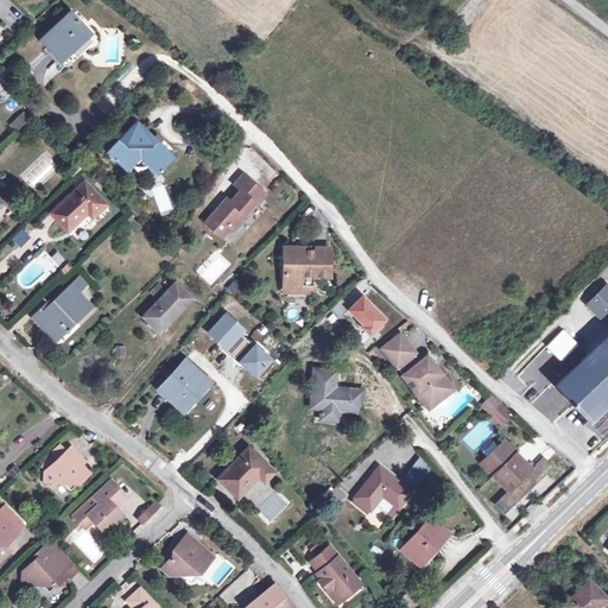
[(30,0),(20,7),(29,17),(38,8),(31,0),(30,0)]
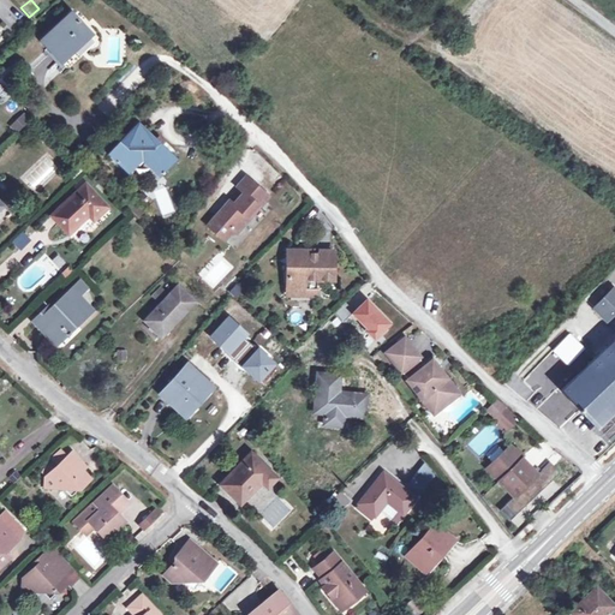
[(71,11),(40,39),(59,59),(90,31),(71,11)]
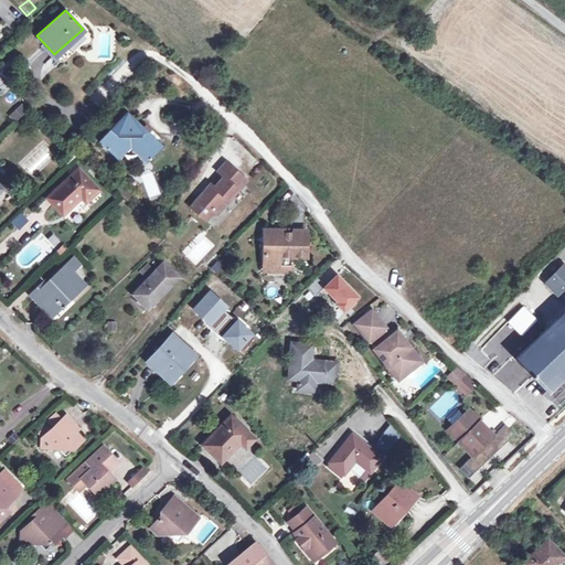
[(25,109),(11,95),(3,103),(12,113),(14,112),(18,116),(25,109)]
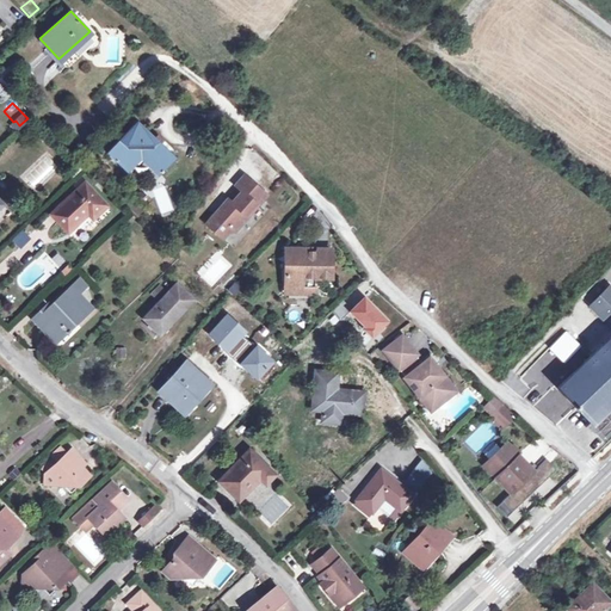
[(107,153),(124,168),(140,152),(159,171),(173,155),(137,122),(107,153)]
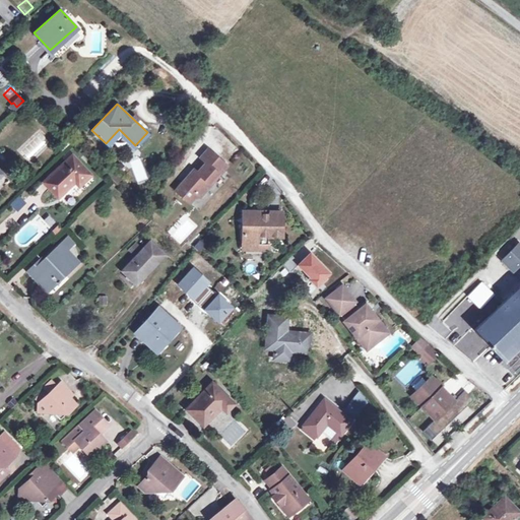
[(62,149),(70,142),(66,138),(59,145),(62,149)]
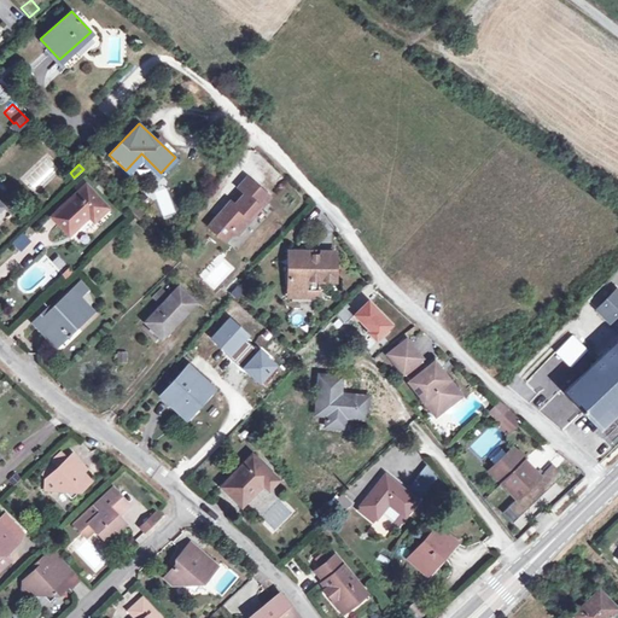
[(255,204),(263,193),(246,179),(237,190),(244,196),(233,207),(228,203),(207,227),(223,242),(233,233),(237,235),(260,209),(255,204)]
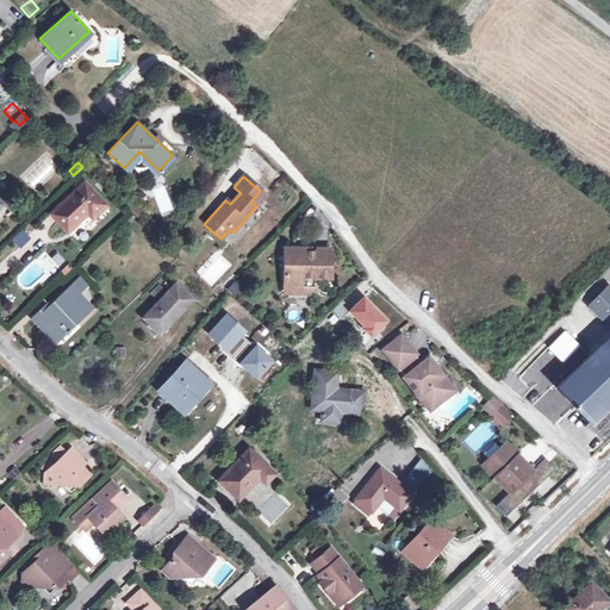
[(160,216),(174,210),(162,181),(148,187),(160,216)]
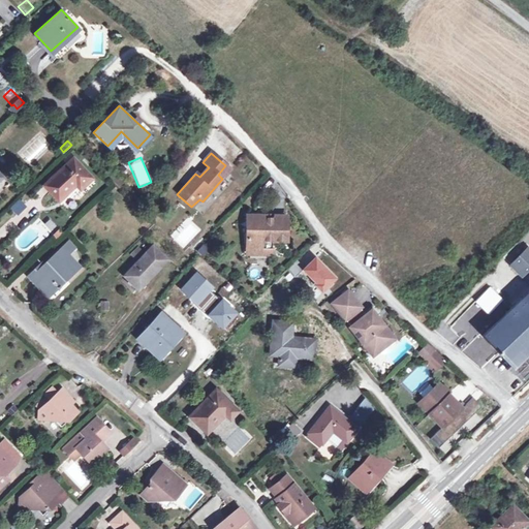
[(72,158),(44,185),(59,200),(76,184),(81,188),(91,178),(72,158)]
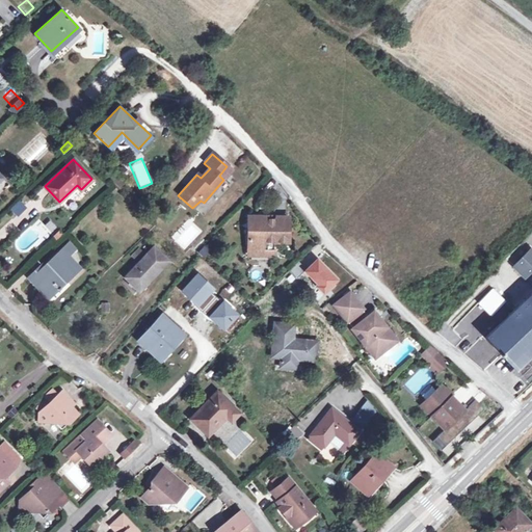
[(232,171),(227,166),(219,176),(223,180),(232,171)]
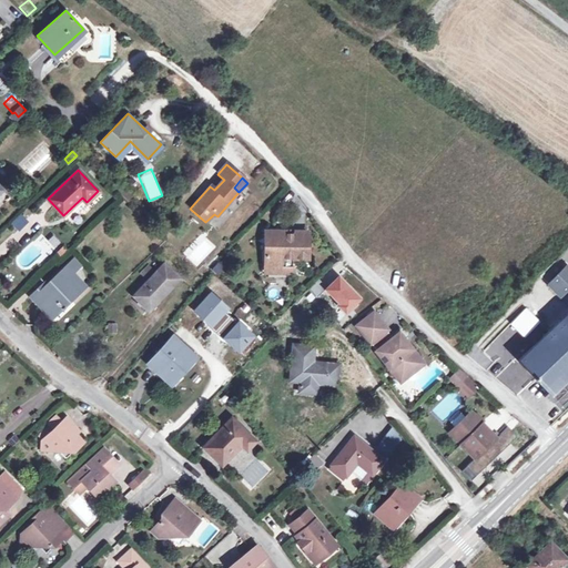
[(282,266),(292,266),(292,257),(307,257),(307,232),(293,232),(291,234),(287,234),(287,232),(265,231),(265,272),(282,272),(282,266)]
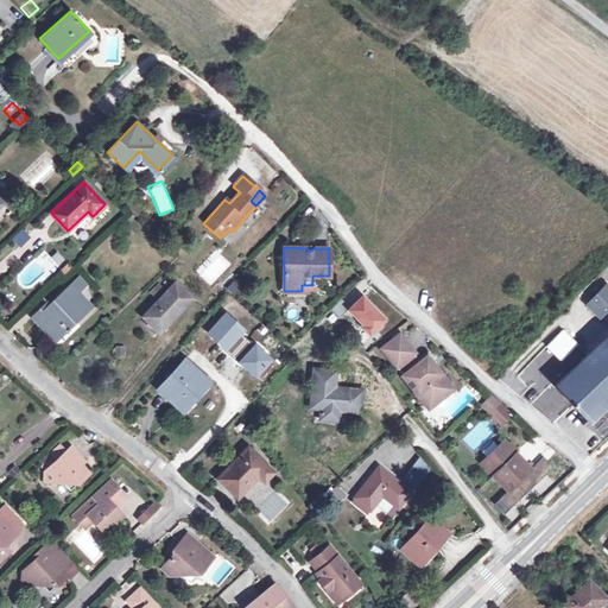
[(71,285),(78,292),(86,285),(78,278),(71,285)]
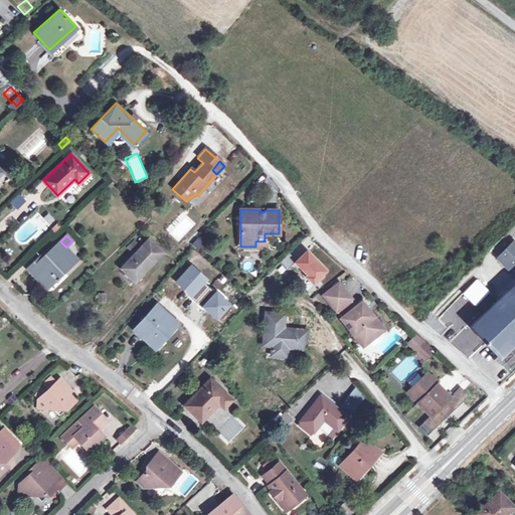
[(162,251),(148,238),(121,268),(135,282),(162,251)]
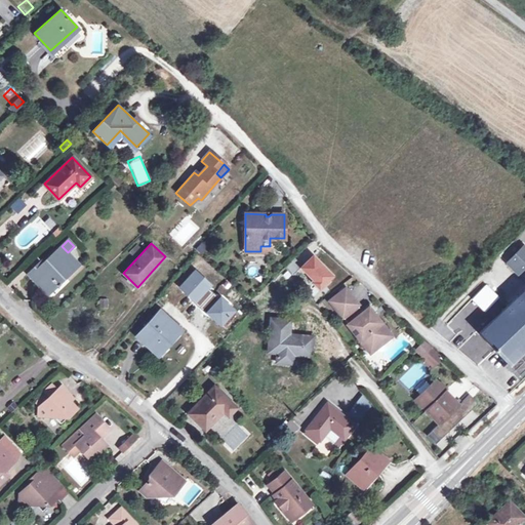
[(506,263),(519,276),(524,270),(524,243),(506,263)]
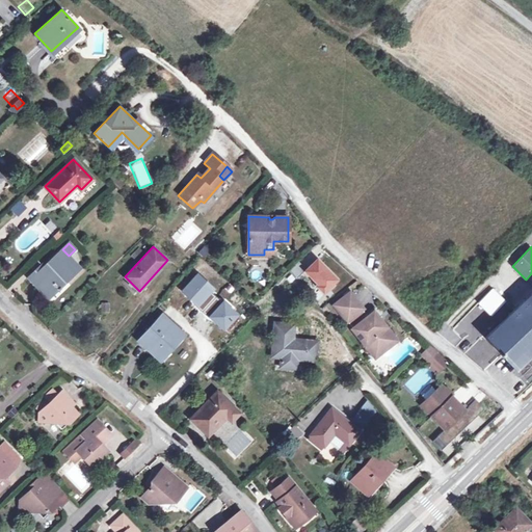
[(138,247),(130,256),(135,260),(143,251),(138,247)]
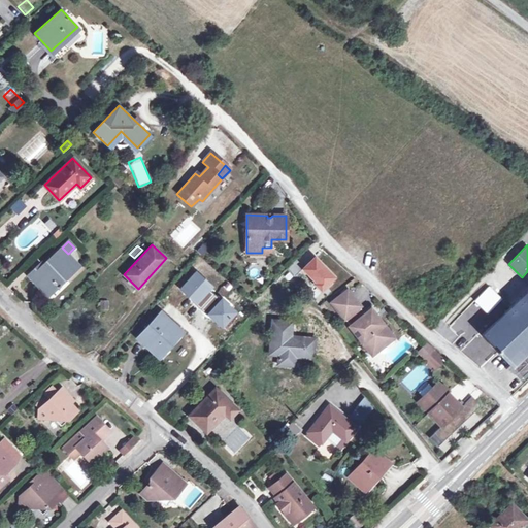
[(62,248),(43,265),(31,277),(45,292),(54,284),(58,287),(79,266),(68,254),(62,248)]
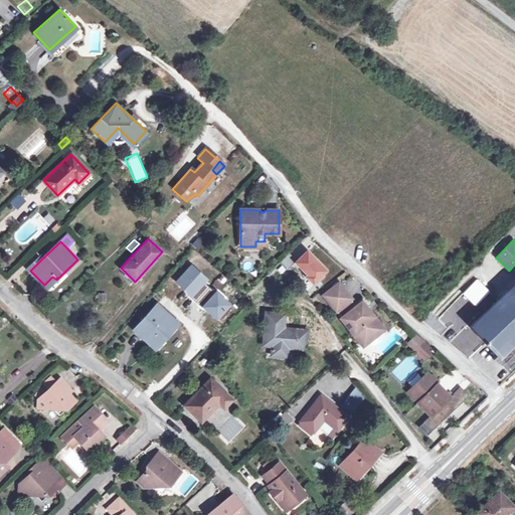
[(30,271),(42,259),(40,256),(28,268),(30,271)]
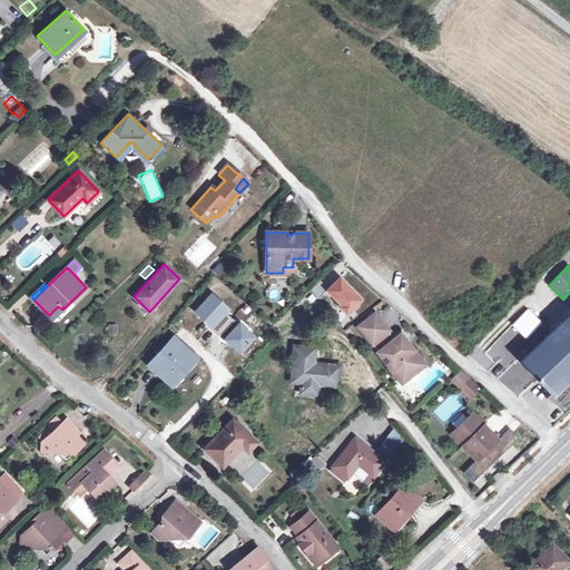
[(58,306),(49,315),(52,320),(62,310),(58,306)]
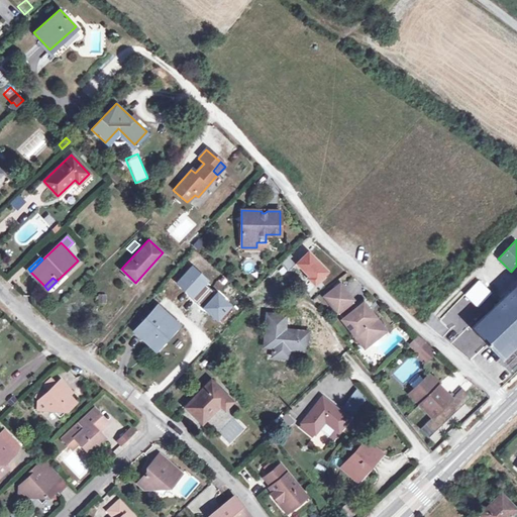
[(516,362),(516,284),(472,328),(500,358),(498,360),(503,366),(505,364),(510,369),(516,362)]
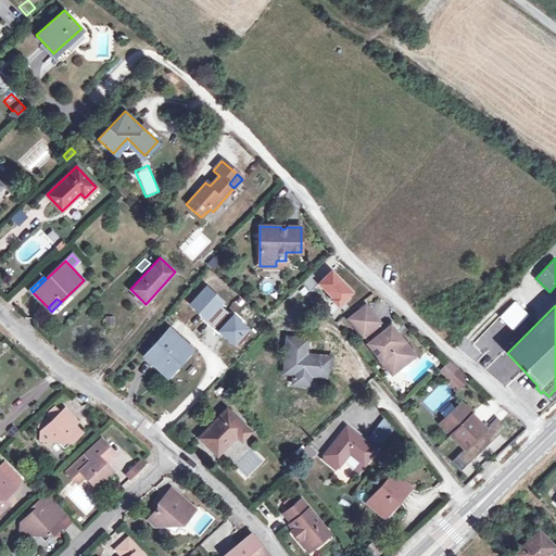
[(357,327),(370,343),(387,330),(374,314),(357,327)]
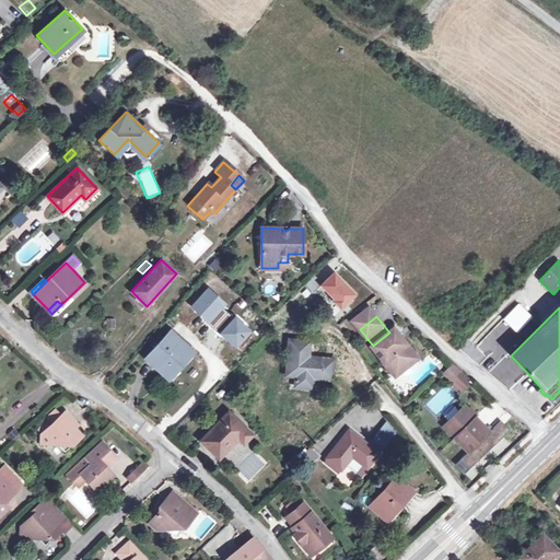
[(173,365),(188,349),(170,331),(146,357),(167,376),(176,368),(173,365)]
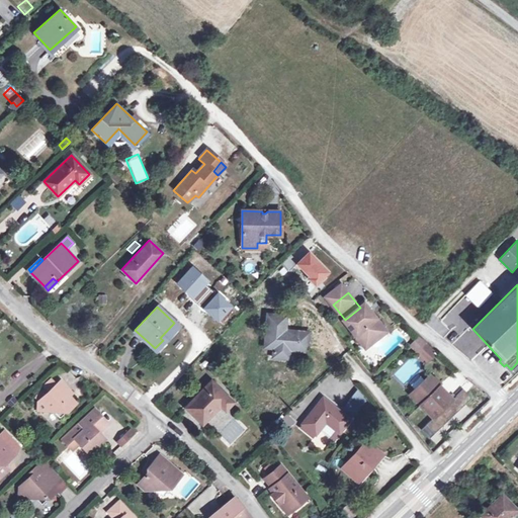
[(345,320),(351,328),(366,316),(360,308),(345,320)]
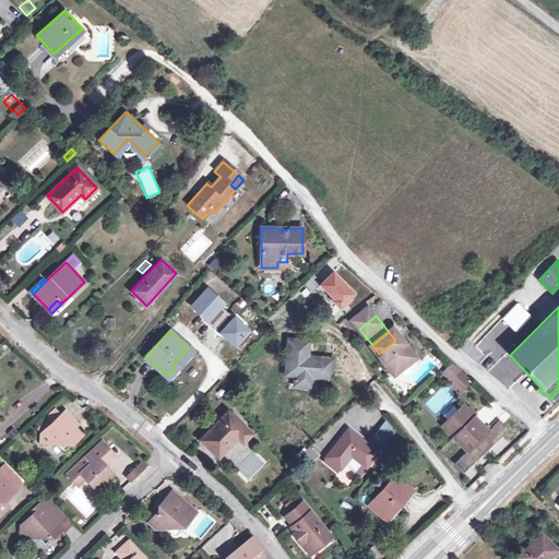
[(395,341),(379,354),(391,368),(399,369),(405,363),(407,366),(416,359),(417,355),(412,349),(411,351),(401,337),(395,341)]
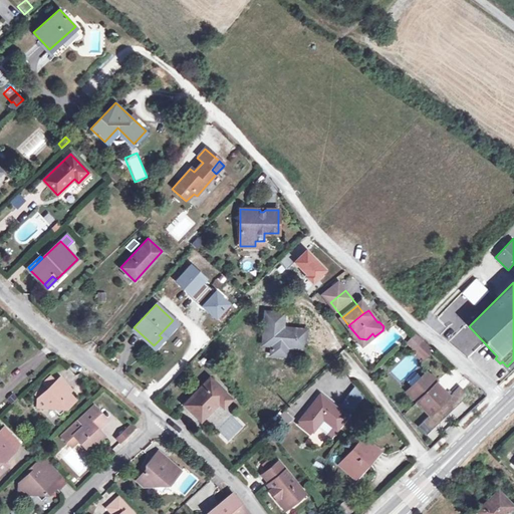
[(304,348),(306,329),(287,327),(287,329),(282,329),(283,313),(265,311),(262,344),(271,345),(270,354),(286,355),(287,346),(304,348)]
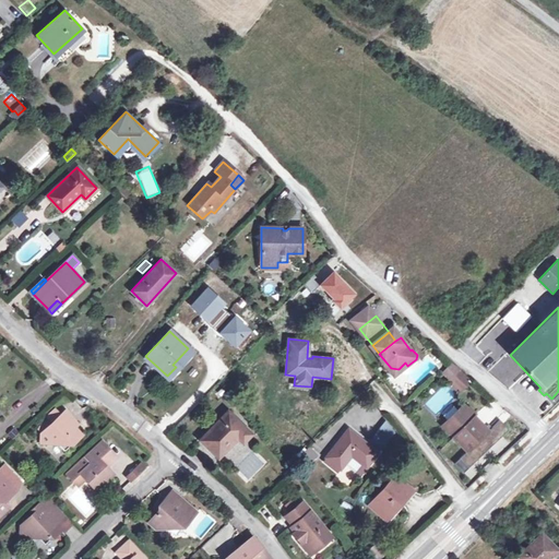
[(191,351),(188,348),(173,365),(176,367),(191,351)]
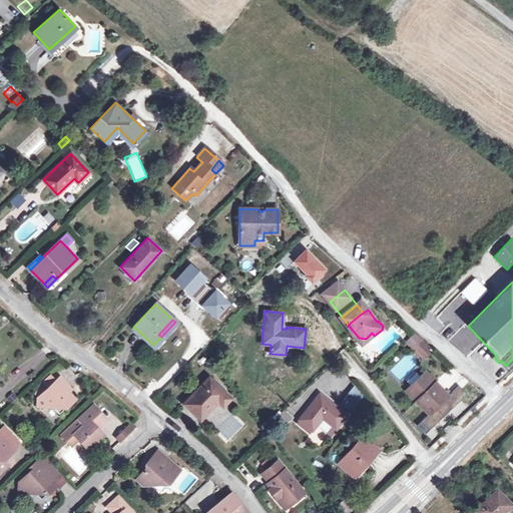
[(366,339),(359,338),(364,344),(374,336),(372,333),(366,339)]
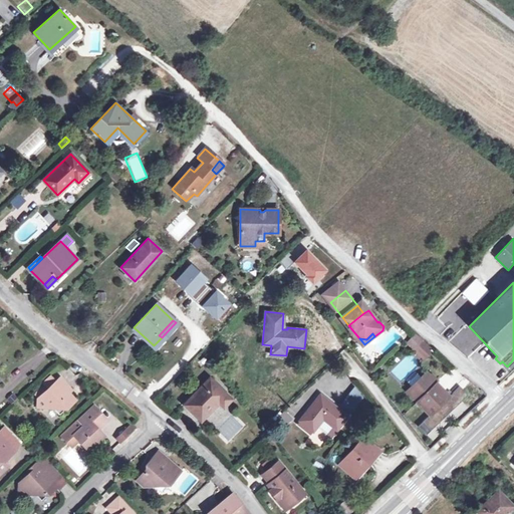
[(418,343),(421,339),(415,333),(412,337),(407,342),(413,348),(418,343)]
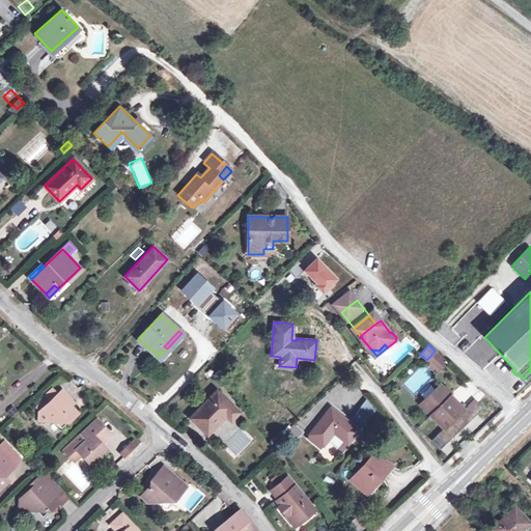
[(435,351),(431,355),(442,365),(444,367),(448,362),(435,351)]
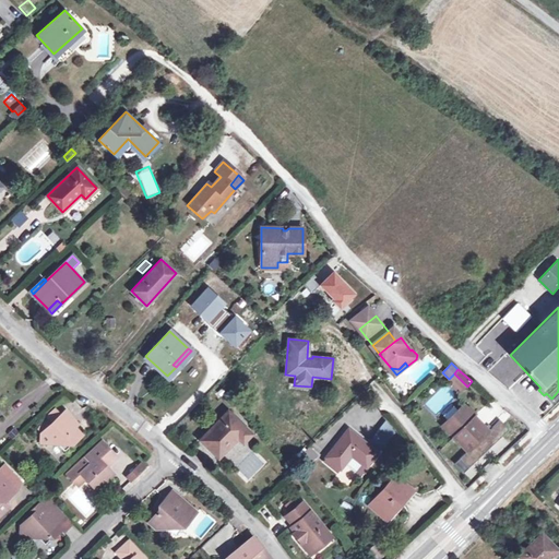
[(454,373),(449,379),(461,390),(464,387),(465,384),(454,373)]
